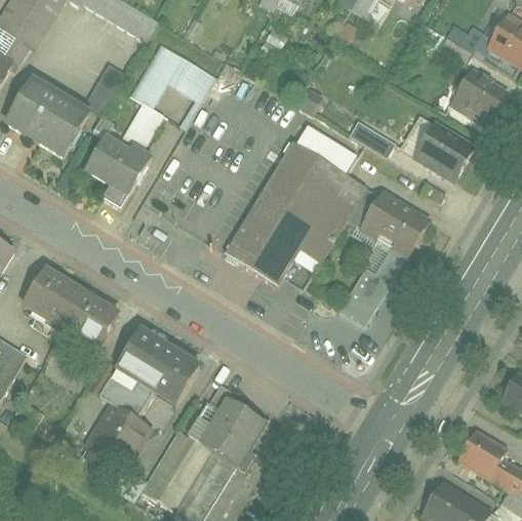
[(16,0),(0,28),(0,63),(17,73),(22,76),(67,0),(16,0)]
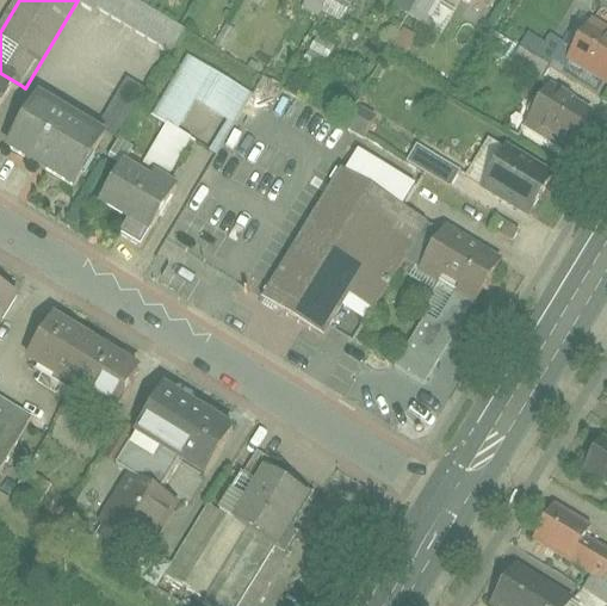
[(565,60),(606,82),(606,39),(584,26),(565,60)]
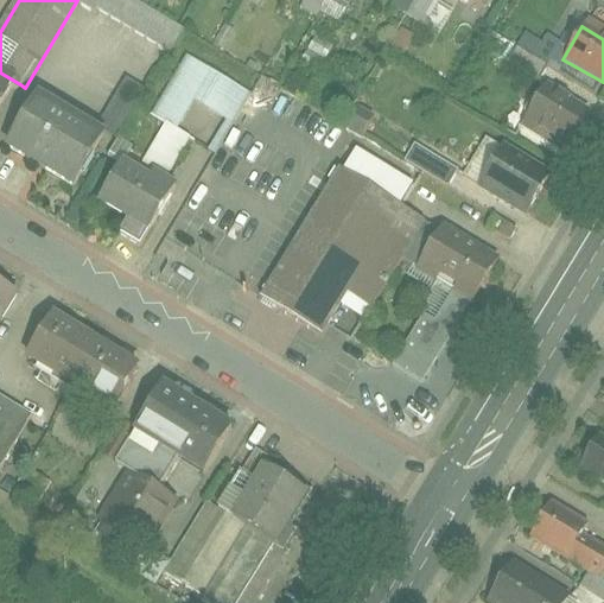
[(545,31),(542,36),(522,27),(507,63),(540,76),(548,55),(554,57),(563,38),(545,31)]
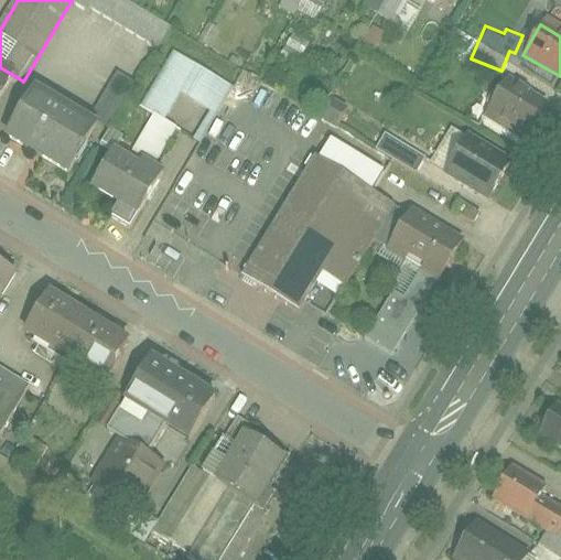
[(291,30),(280,55),(298,63),(309,38),(291,30)]
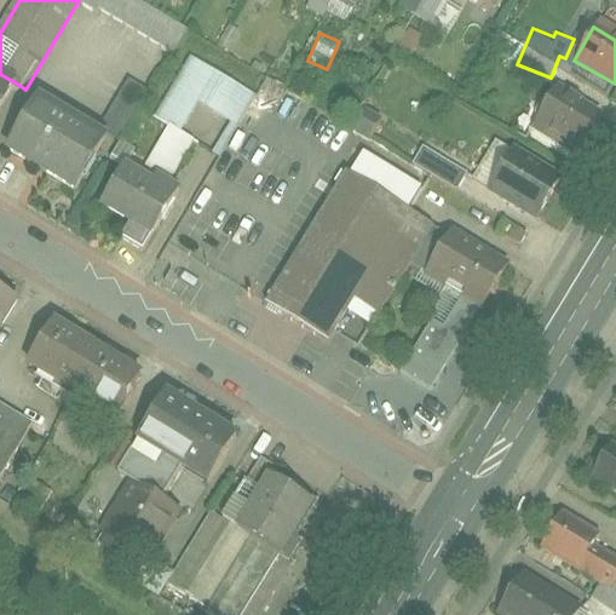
[(201,143),(220,154),(255,91),(186,53),(154,115),(165,121),(143,162),(172,177),(194,137),(180,130),(196,101),(218,113),(201,143)]
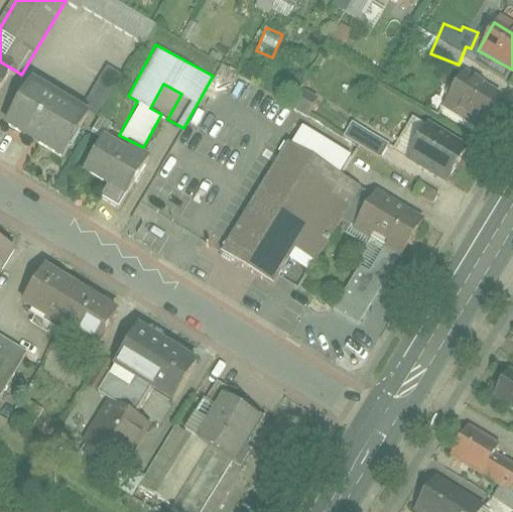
[(0,100),(17,72),(0,61),(0,100)]
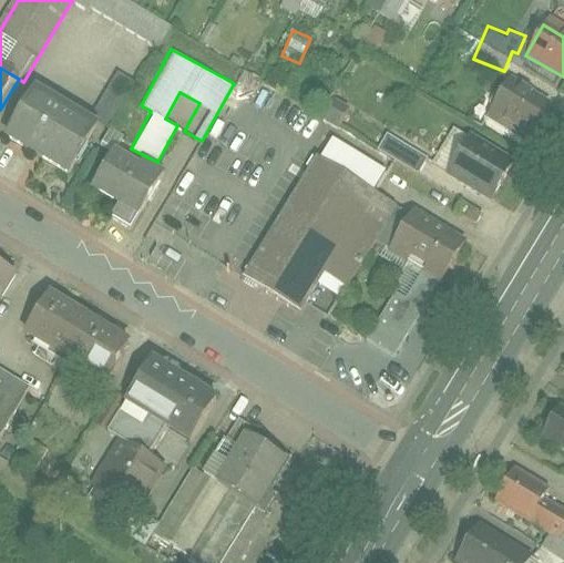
[(113,70),(92,116),(110,124),(131,78),(113,70)]
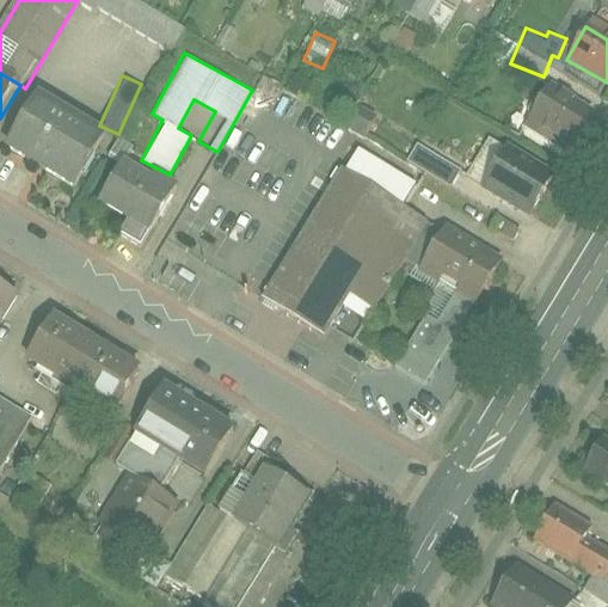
[(529,123),(570,151),(595,115),(553,86),(529,123)]
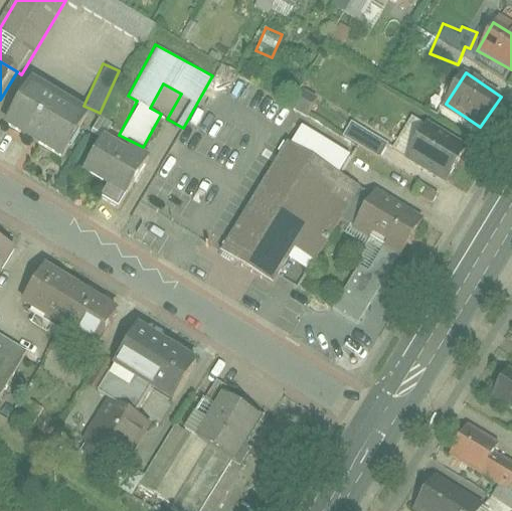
[(11,122),(68,158),(95,116),(37,79),(11,122)]
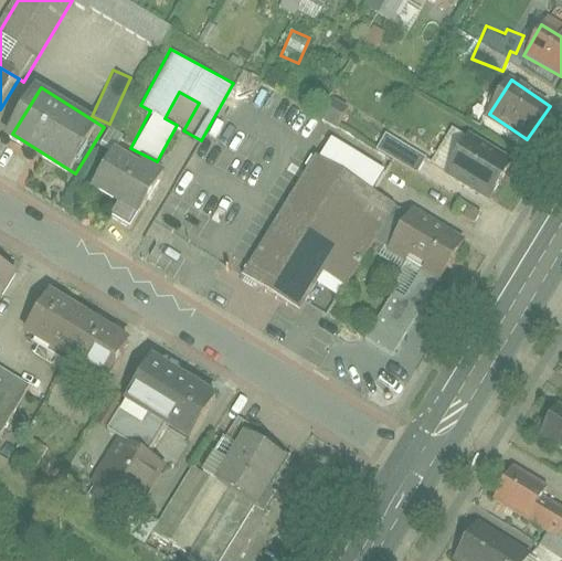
[(327,116),(340,125),(350,107),(337,99),(327,116)]
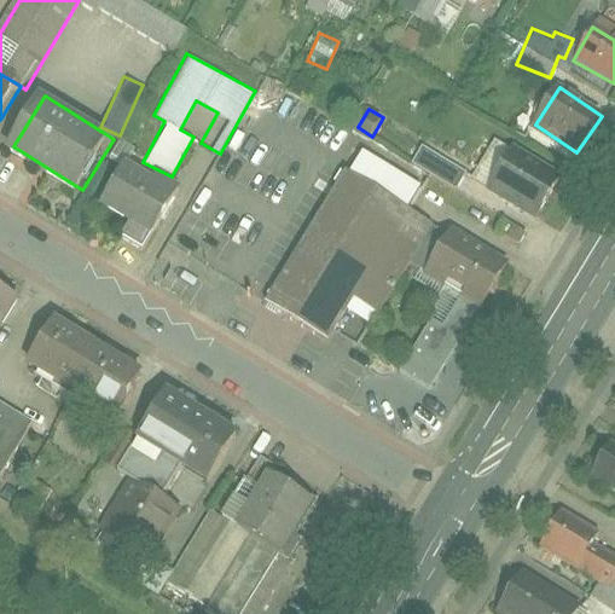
[(421,143),(410,161),(454,187),(465,169),(421,143)]
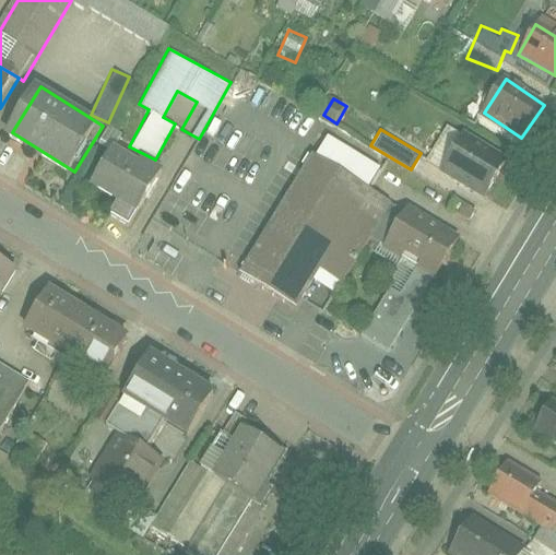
[(446,169),(487,196),(508,162),(466,137),(446,169)]
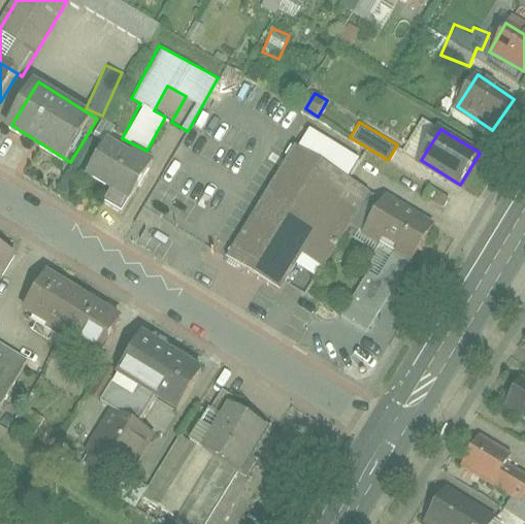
[(85,173),(133,199),(153,162),(105,136),(85,173)]
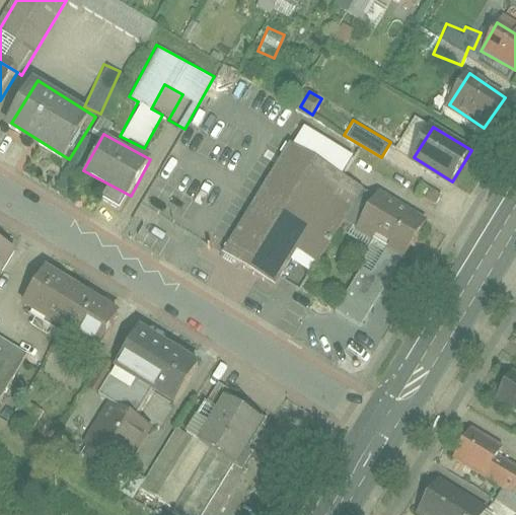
[(278,137),(256,176),(213,261),(258,284),(276,248),(302,262),(330,207),(390,238),(374,269),(363,263),(337,313),(372,333),(431,221),(347,176),(278,137)]
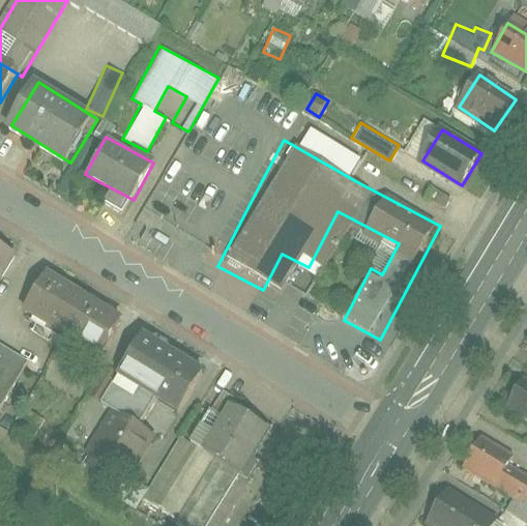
[(0,398),(26,356),(0,340),(0,271),(12,251),(0,242),(0,398)]
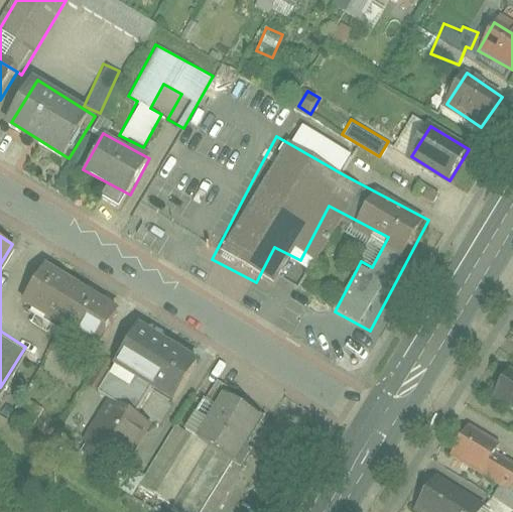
[(113,307),(40,264),(17,302),(91,346),(113,307)]
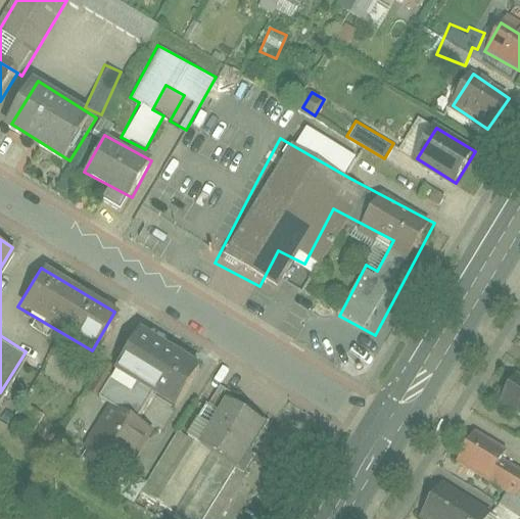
[(205,359),(143,320),(98,391),(114,402),(90,442),(130,466),(157,421),(145,414),(159,391),(178,403),(205,359)]
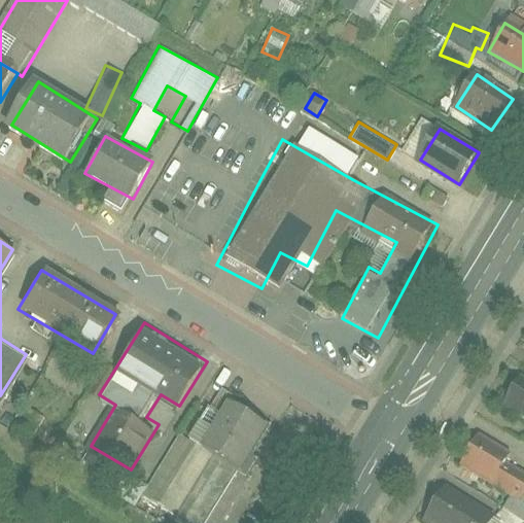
[(523,370),(522,369),(503,396),(523,410),(523,370)]
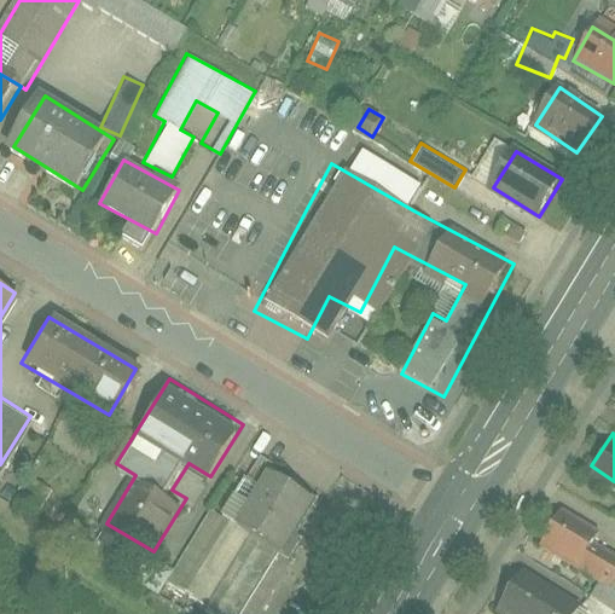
[(314,490),(257,457),(225,515),(213,508),(167,589),(212,613),(222,613),(266,540),(280,549),(314,490)]
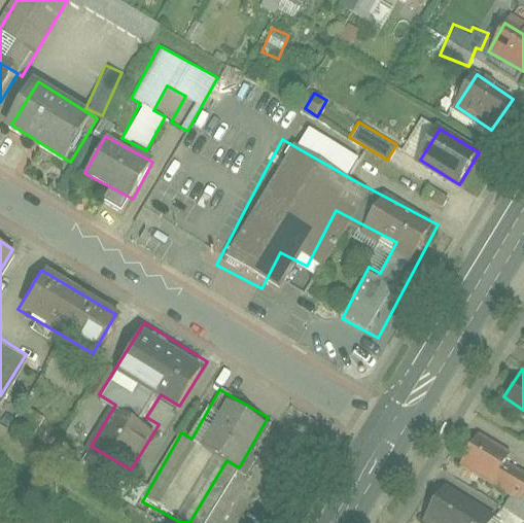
[(523,445),(481,419),(460,453),(519,488),(523,481),(523,445)]
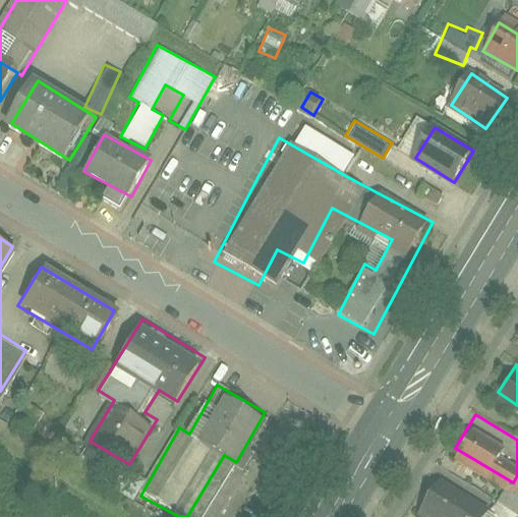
[(490,506),(432,470),(410,505),(429,516),(484,516),(482,516),(490,506)]
